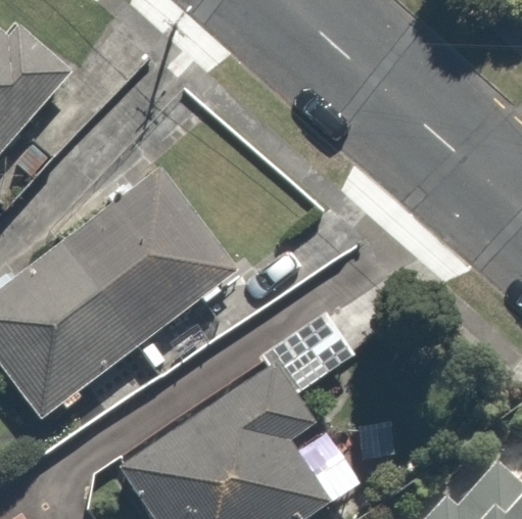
[(9,37),(0,28),(0,151),(76,72),(21,24),(9,37)]
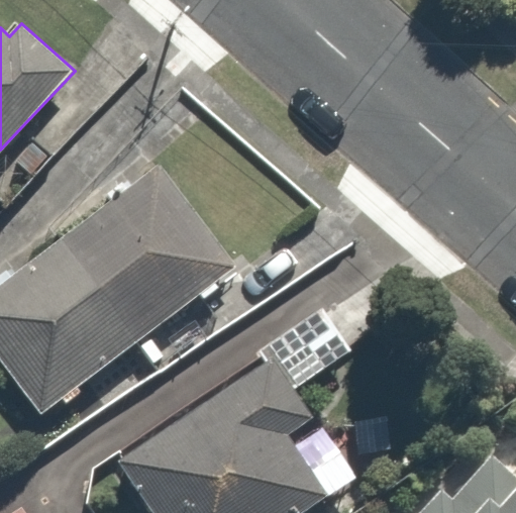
[(236,265),(160,165),(62,239),(138,341),(236,265)]
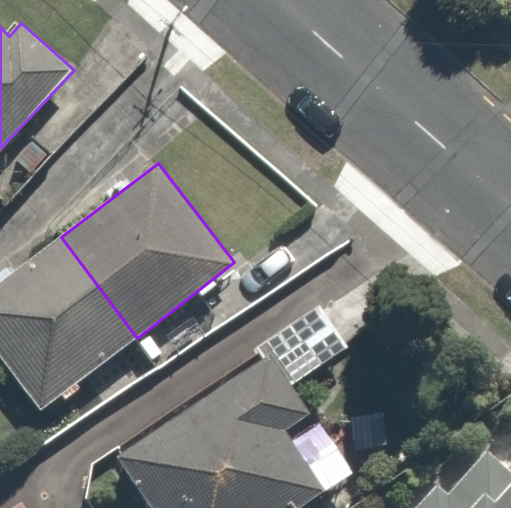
[(137,338),(61,237),(0,282),(0,354),(41,409),(137,338)]
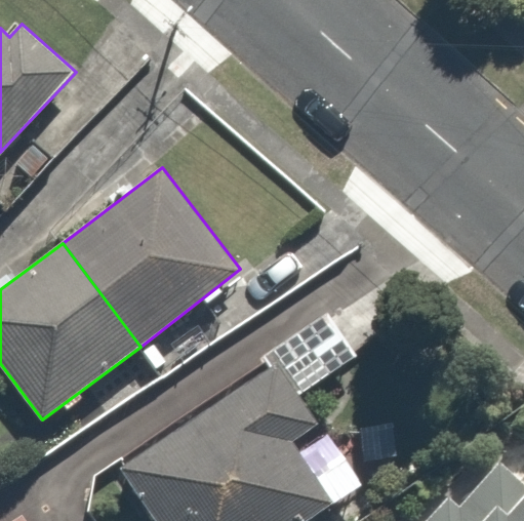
[(290,346),(114,458),(153,519),(149,520),(272,520),(323,488),(281,423),(323,396),(290,346)]
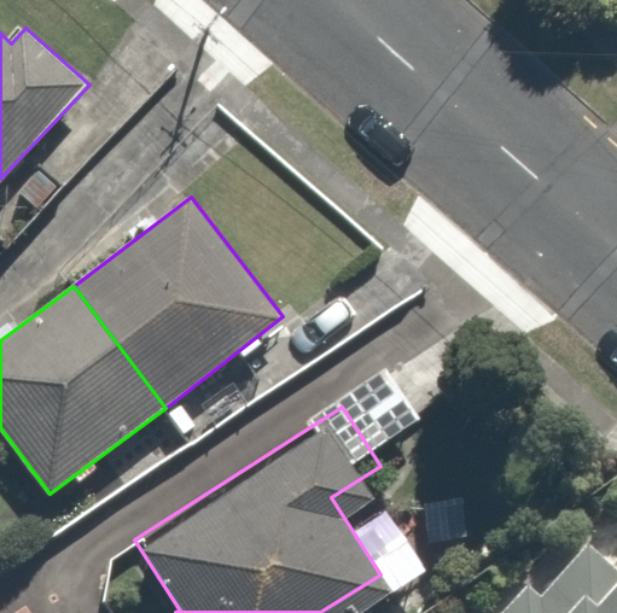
[(616,612),(616,587),(575,553),(525,612),(616,612)]
